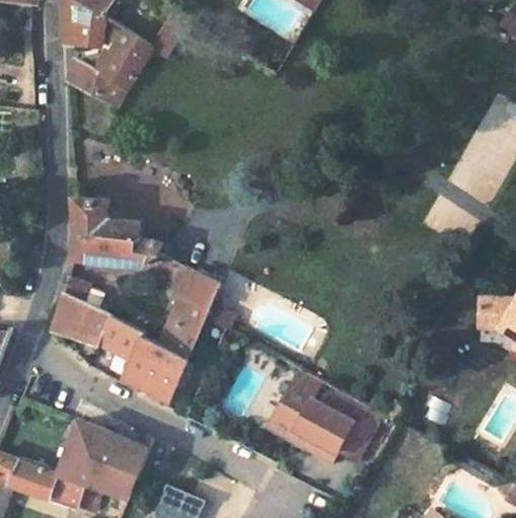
[(80,0),(62,0),(64,40),(78,42),(98,46),(105,15),(103,14),(80,0)]
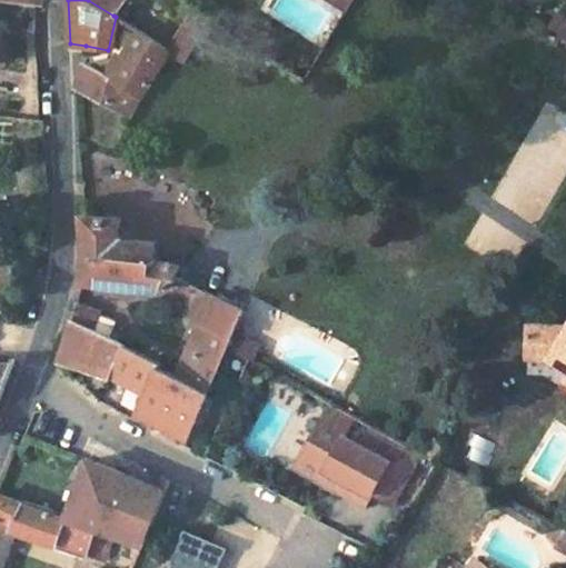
[(88,0),(113,16),(122,0),(88,0)]
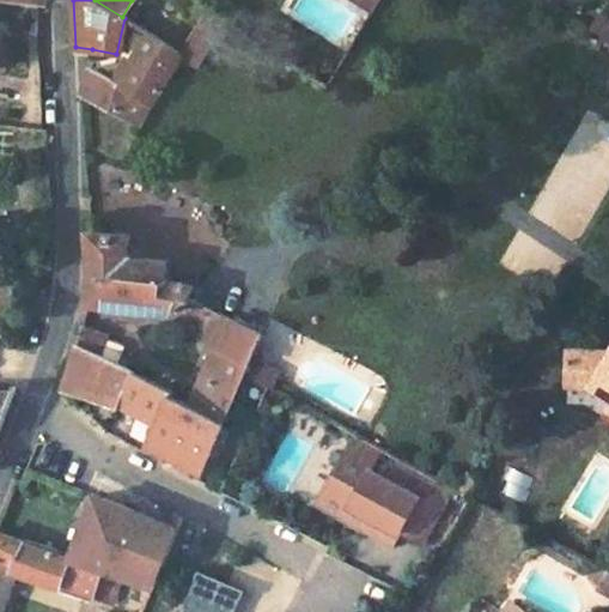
[(352,0),(371,12),(377,0),(352,0)]
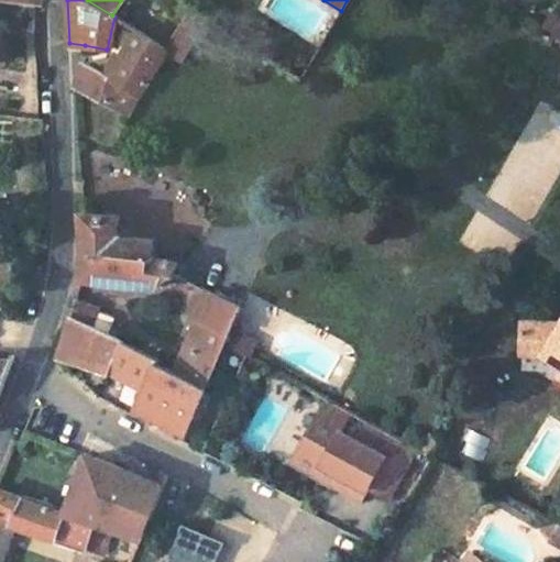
[(165,47),(158,58),(166,64),(196,14),(188,10),(165,47)]
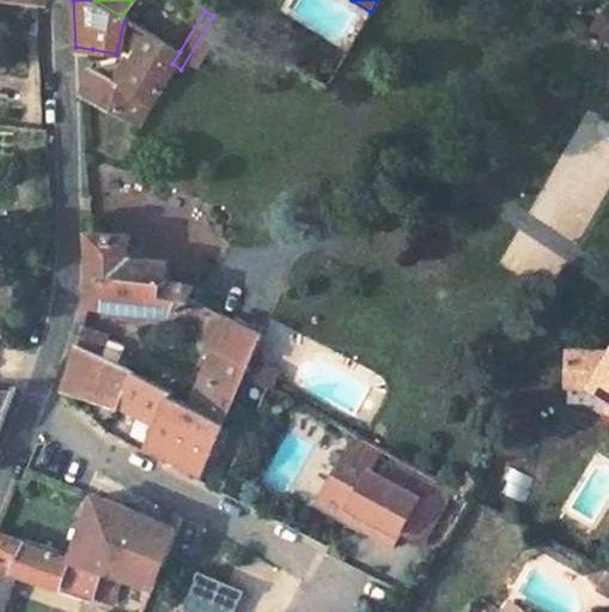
[(608,26),(598,20),(590,34),(608,44),(608,26)]
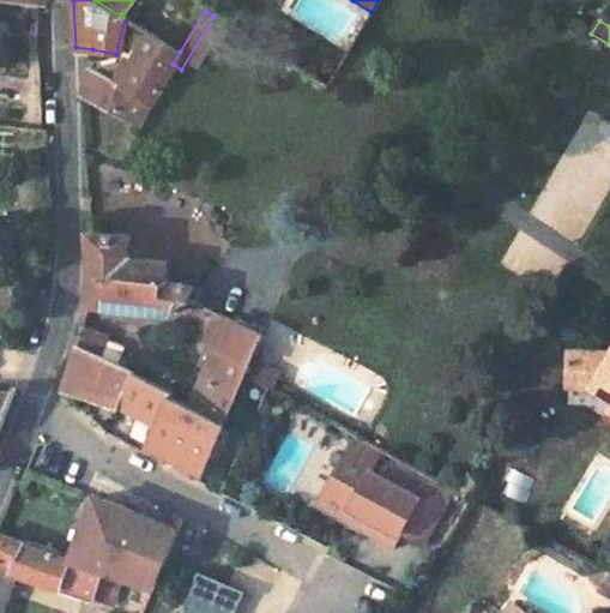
[(86,71),(79,94),(138,126),(146,107),(173,64),(180,52),(150,34),(133,59),(120,88),(86,71)]
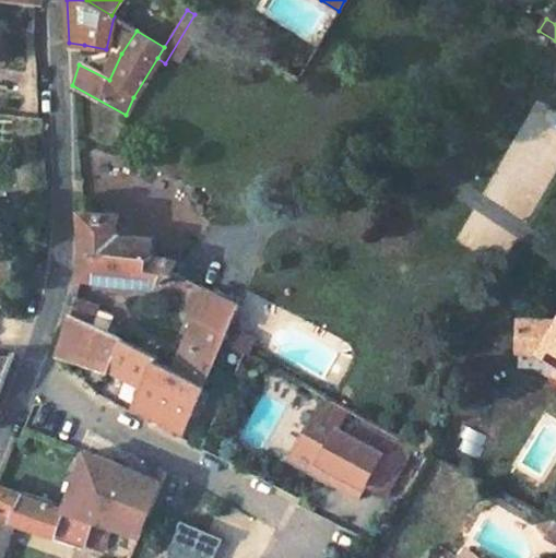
[(82,248),(78,276),(153,285),(160,269),(168,273),(173,261),(152,257),(151,239),(117,236),(116,214),(80,211),(82,248)]
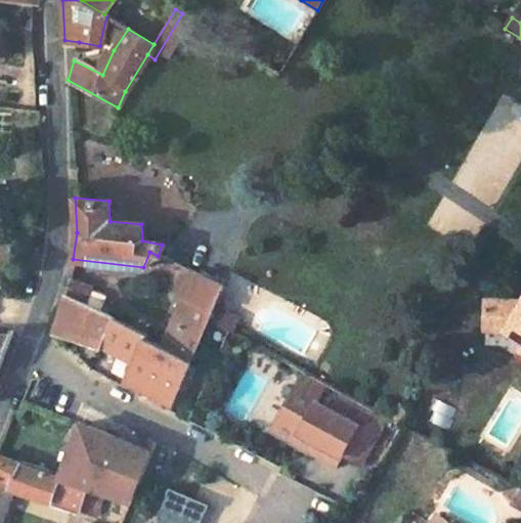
[(181,266),(170,294),(179,298),(190,270),(181,266)]
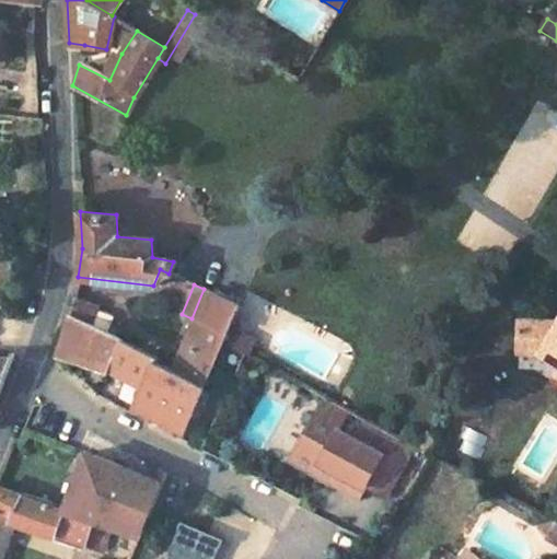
[(194,321),(171,371),(202,387),(222,344),(239,305),(204,289),(192,318),(194,321)]
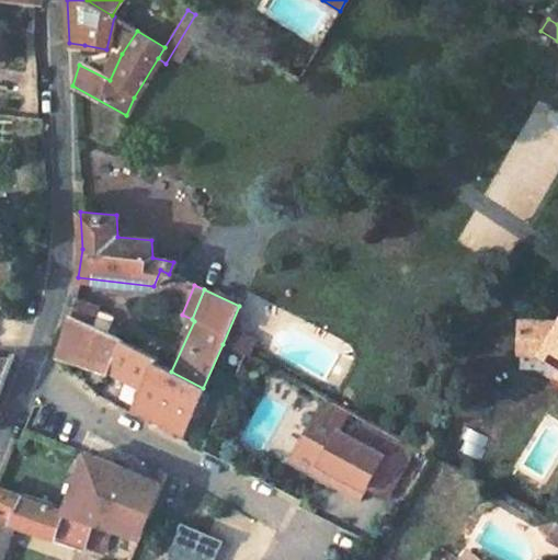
[(71,303),(68,316),(115,338),(124,321),(86,305),(71,303)]
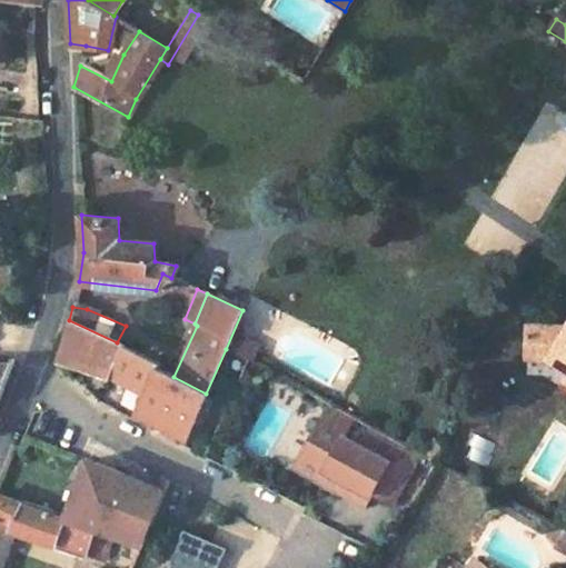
[(110,370),(145,389),(141,397),(131,419),(182,444),(206,394),(174,377),(154,367),(155,362),(117,342),(69,320),(58,355),(110,370)]
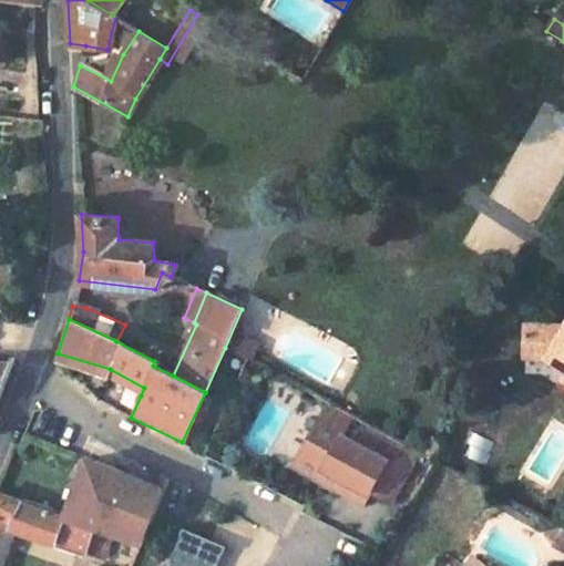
[(563,374),(563,333),(560,331),(523,329),(521,361),(543,363),(563,374)]
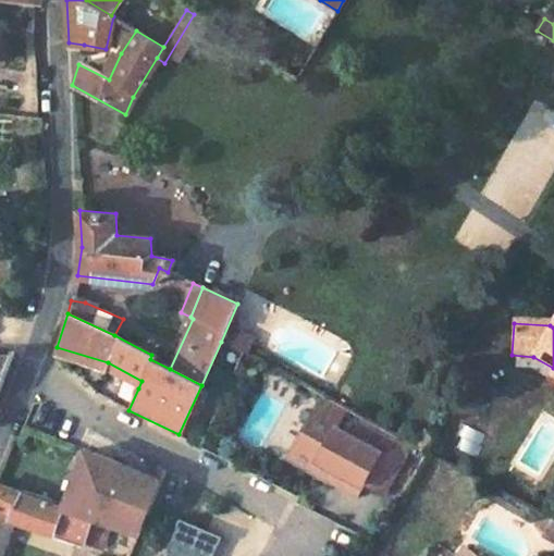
[(246,354),(254,336),(233,328),(225,345),(246,354)]
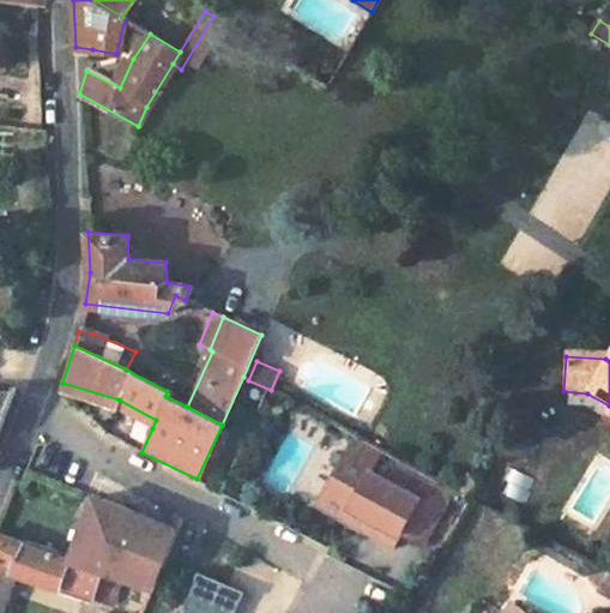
[(156,420),(119,400),(62,383),(60,392),(116,409),(152,428),(156,420)]
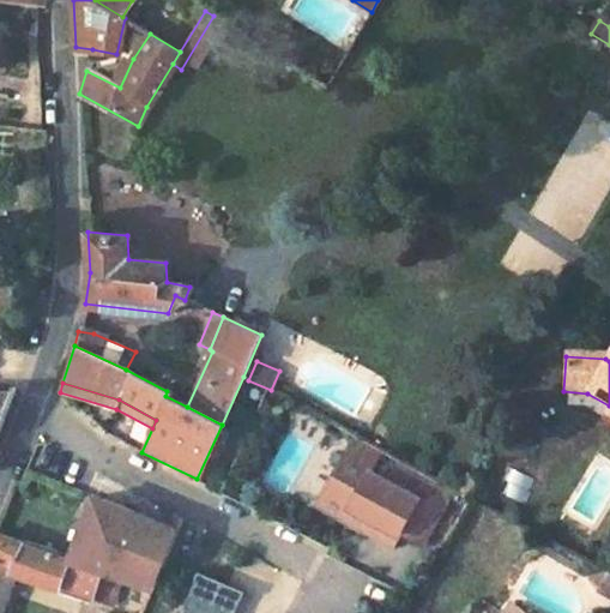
[(0,422),(12,392),(0,391),(0,422)]
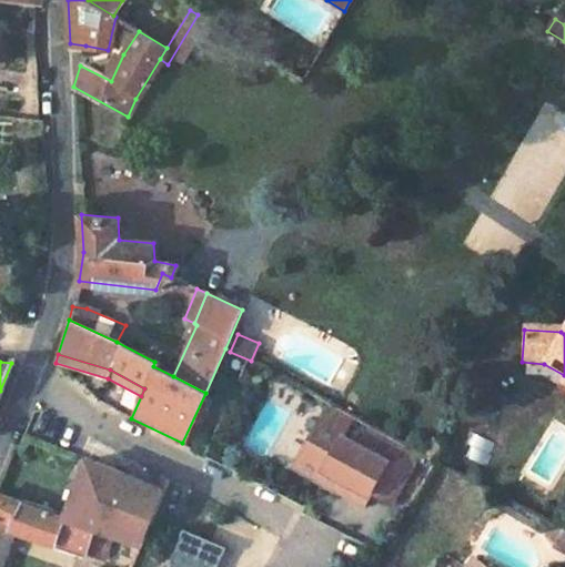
[(414,459),(318,408),(281,476),(359,517),(367,500),(386,510),(414,459)]
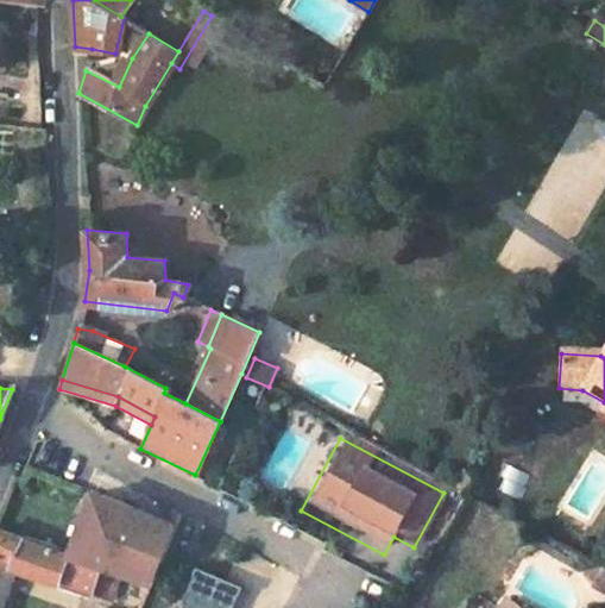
[(92,494),(69,555),(123,574),(147,582),(151,583),(174,526),(92,494)]
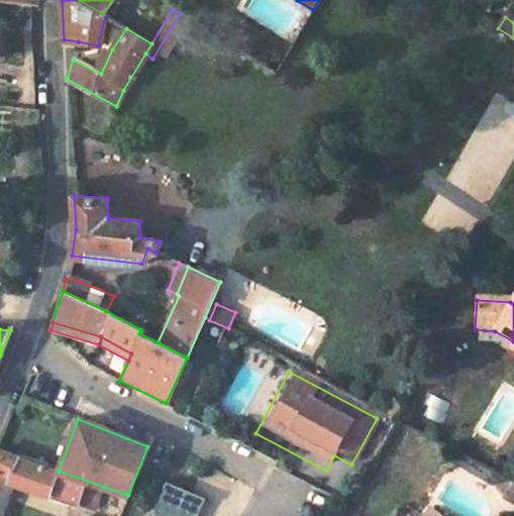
[(0,475),(9,479),(7,482),(13,484),(93,512),(104,487),(59,471),(0,449),(0,475)]
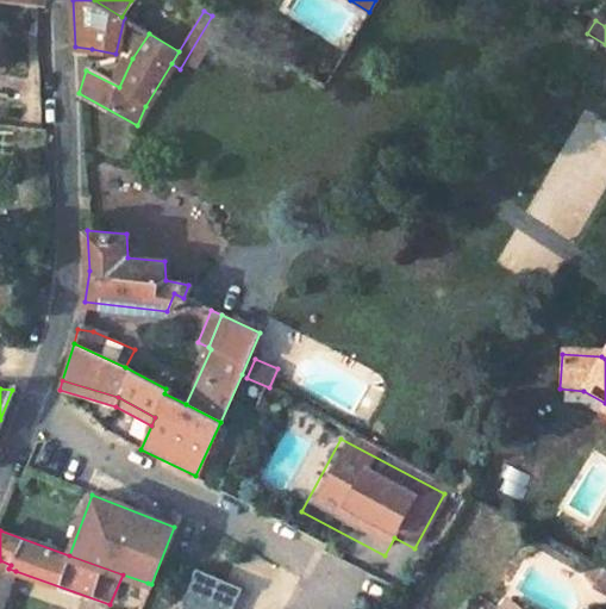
[(0,592),(5,595),(16,571),(8,569),(11,565),(0,560),(0,592)]
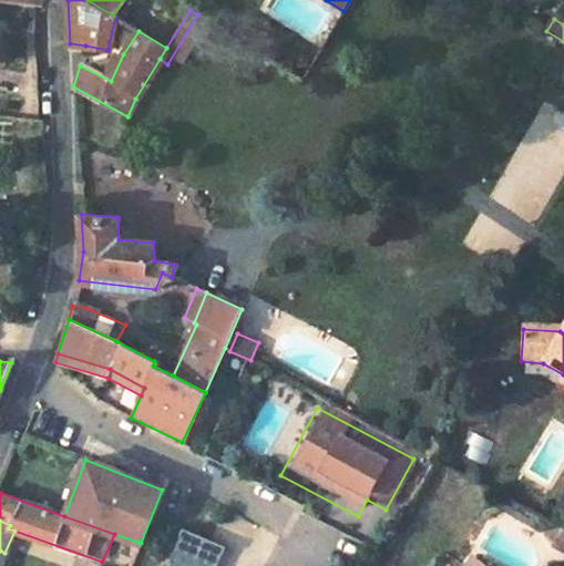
[(215,565),(225,545),(176,523),(155,565),(215,565)]
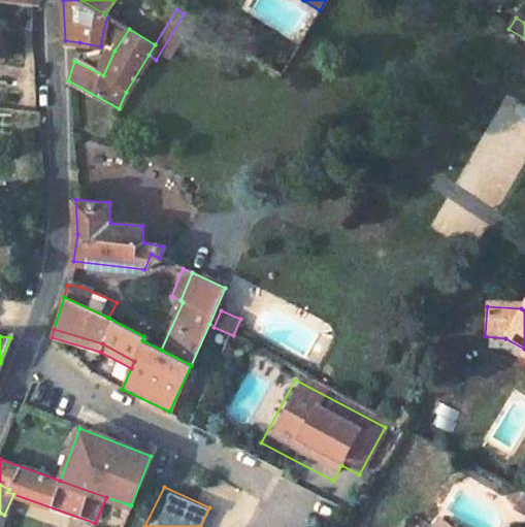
[(521,523),(524,517),(524,494),(519,490),(503,507),(521,523)]
